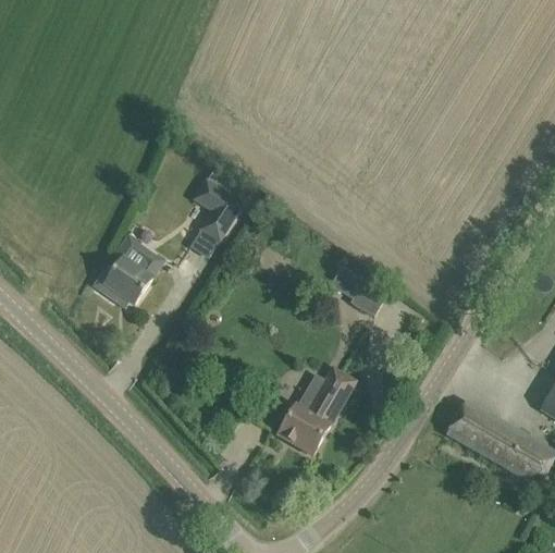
[(243,203),(205,177),(193,198),(212,211),(188,247),(206,258),(243,203)]
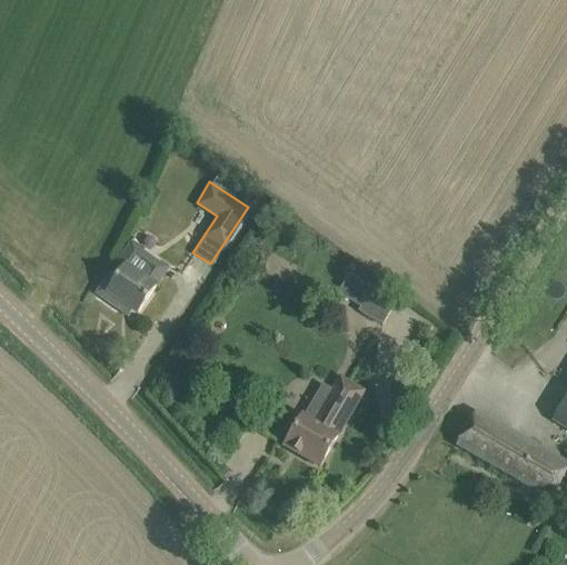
[(136,310),(165,269),(127,243),(115,261),(121,267),(116,275),(109,269),(97,288),(97,294),(113,305),(120,304),(122,300),(136,310)]
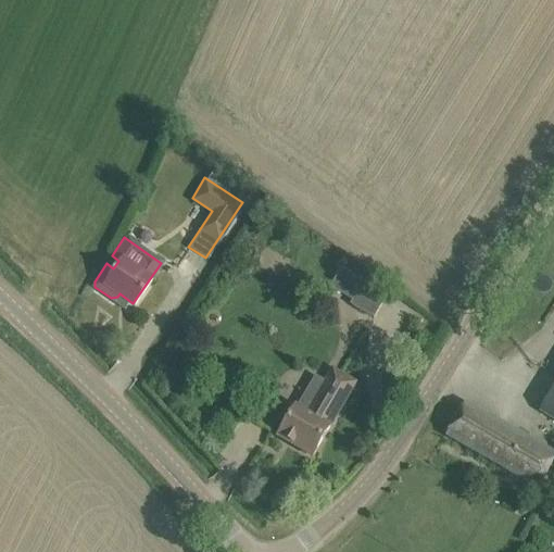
[(340,266),(328,286),(352,299),(363,279),(340,266)]
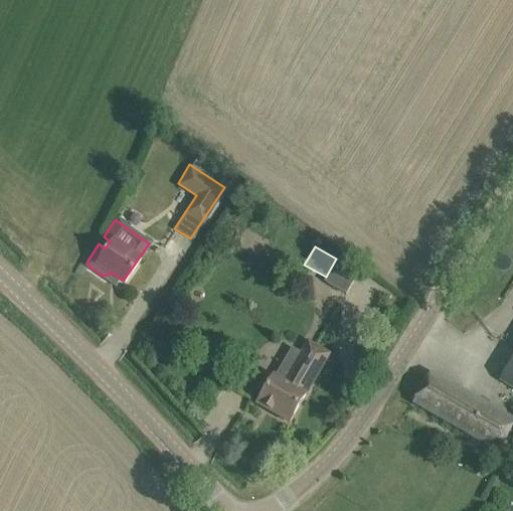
[(275,373),(283,378),(281,381),(272,376),(257,401),(287,419),(327,352),(306,339),(300,350),(291,345),(275,373)]
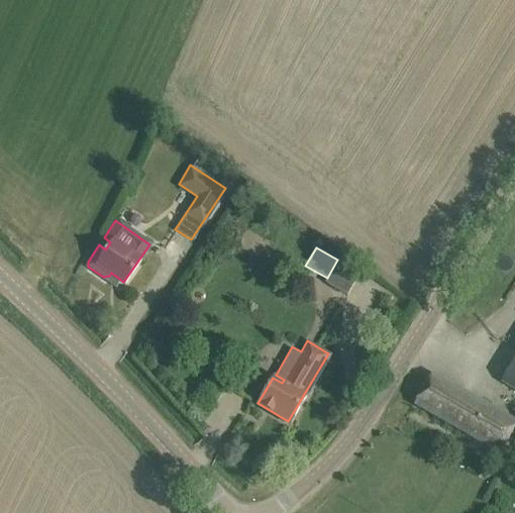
[(514,355),(501,380),(514,388),(514,355)]
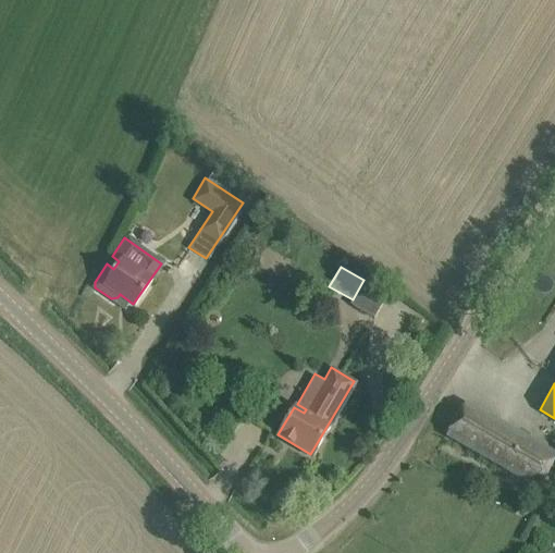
[(554,455),(554,453),(465,401),(445,433),(537,488),(554,455)]
